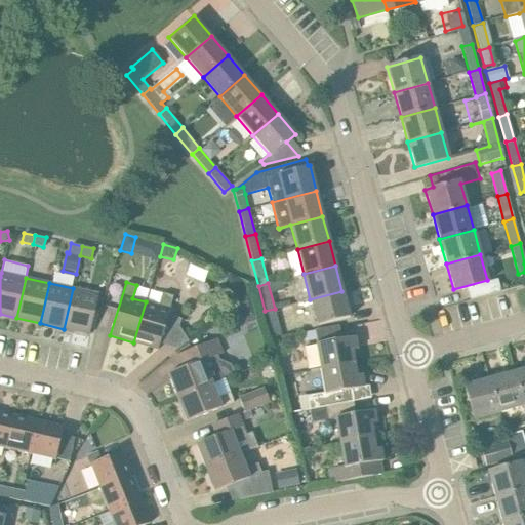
[(64,329),(89,334),(97,294),(73,288),(64,329)]
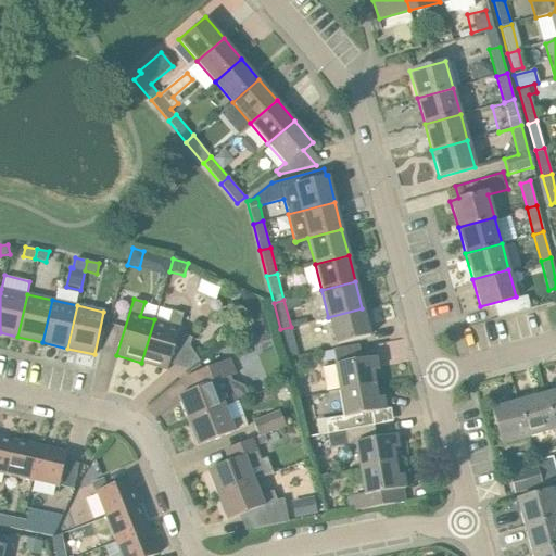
[(369,336),(362,308),(328,317),(336,344),(369,336)]
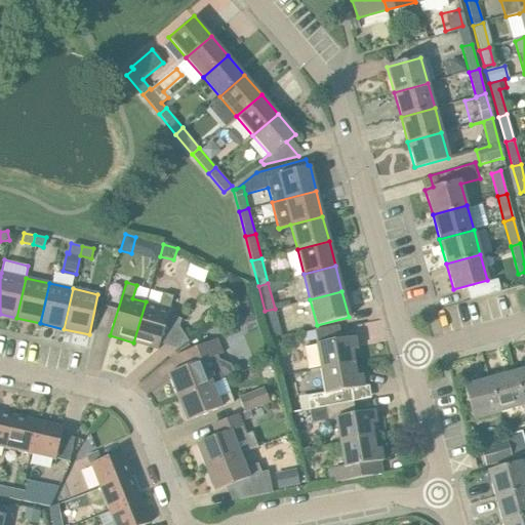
[(146,301),(133,342),(157,350),(169,309),(172,295),(163,293),(159,306),(146,301)]
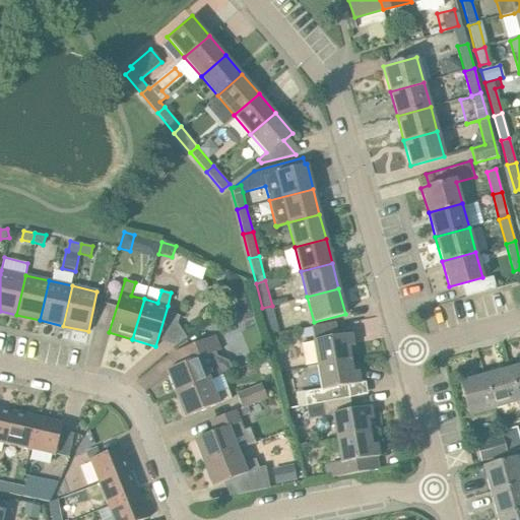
[(272,306),(262,308),(269,334),(278,331),(272,306)]
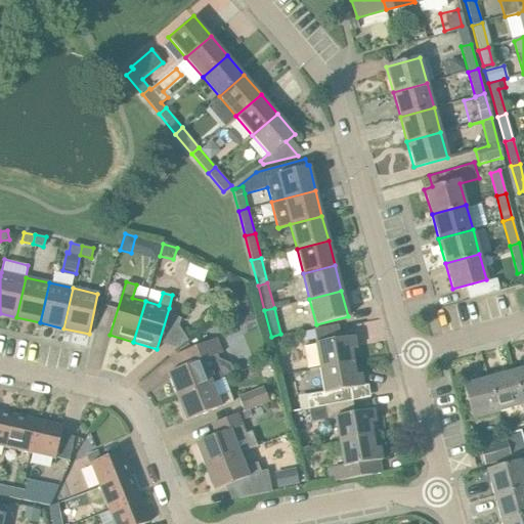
[(319,368),(352,362),(350,348),(355,347),(353,335),(340,337),(338,325),(314,330),(316,341),(314,342),(319,368)]
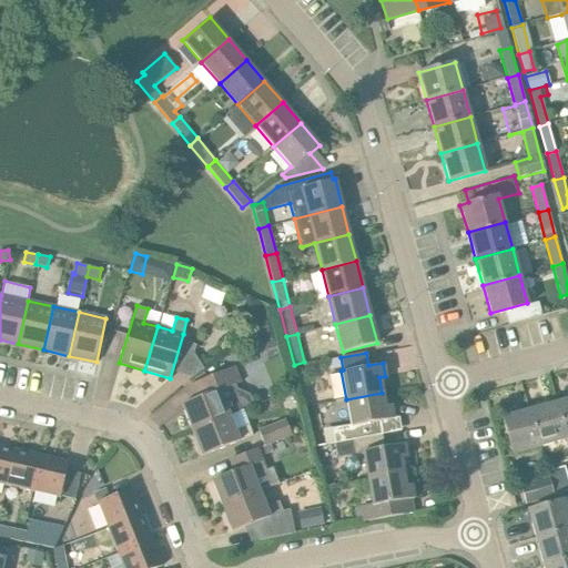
[(234,389),(233,386),(241,383),(235,367),(188,386),(193,399),(182,404),(192,432),(230,416),(229,416),(253,406),(249,395),(234,389)]
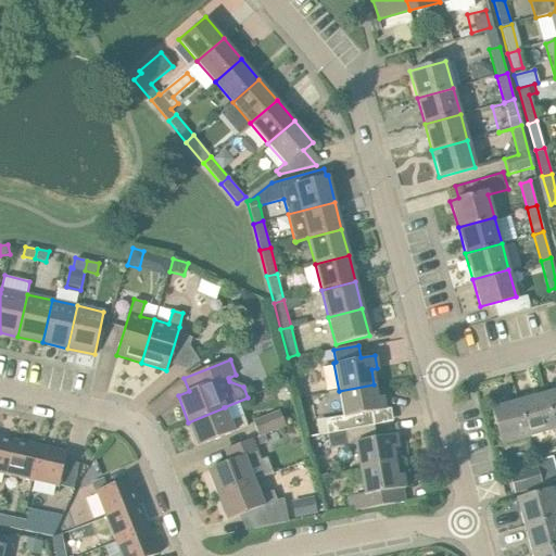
[(374,384),(339,391),(343,415),(324,418),(327,433),(345,430),(373,426),(370,412),(384,408),(382,395),(376,396),(374,384)]
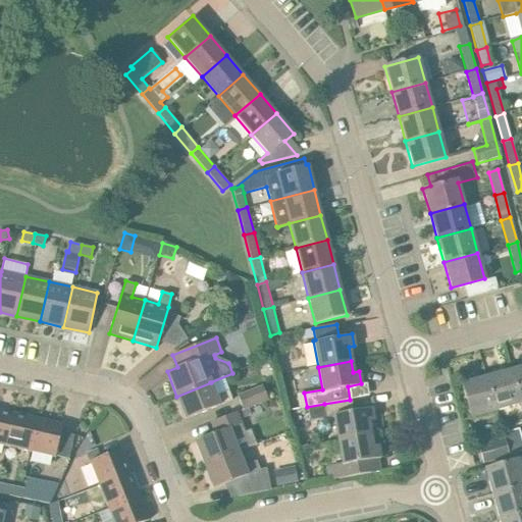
[(521,366),(510,369),(520,405),(521,404),(521,366)]
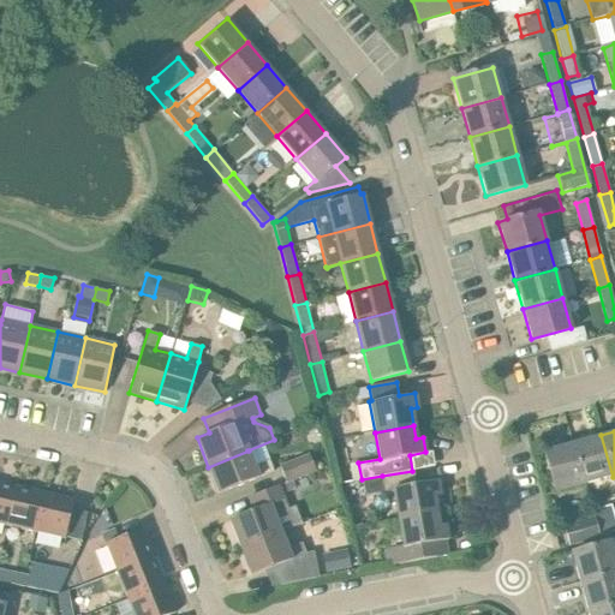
[(601,435),(572,443),(584,484),(613,477),(601,435)]
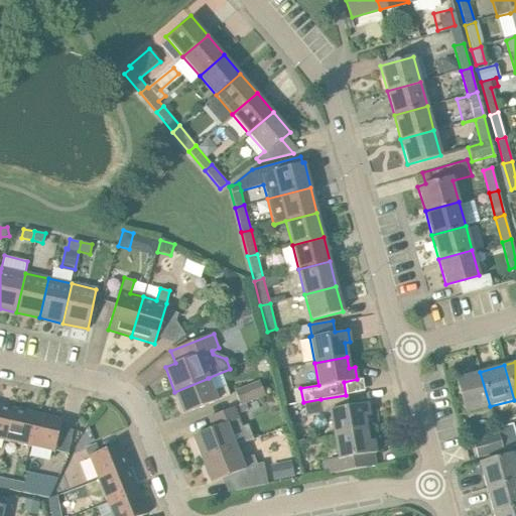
[(464,413),(490,406),(480,372),(455,379),(464,413)]
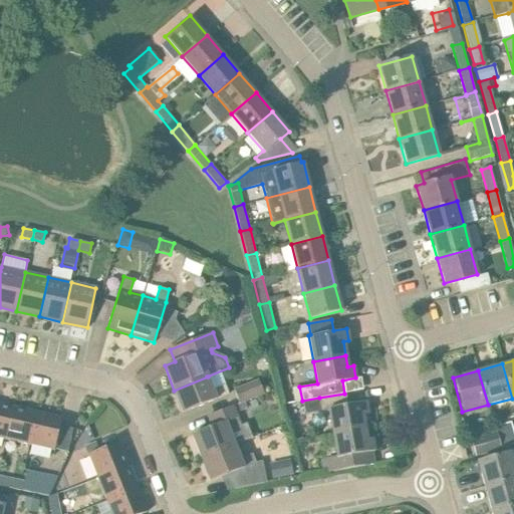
[(208,376),(174,391),(182,412),(228,394),(225,384),(212,390),(208,376)]
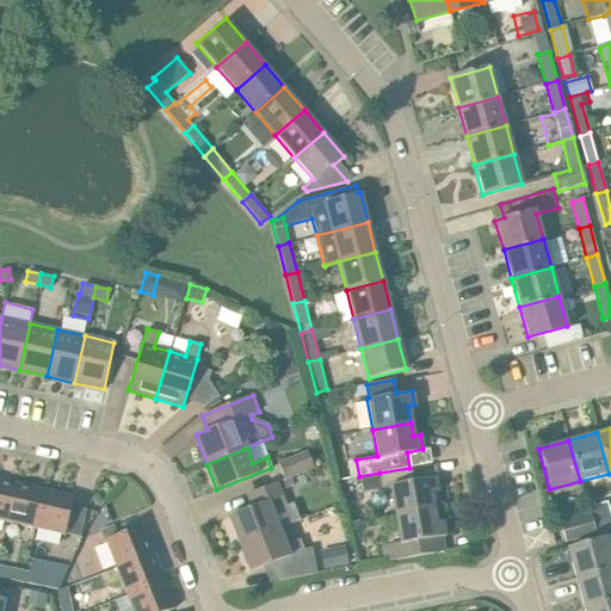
[(306,452),(277,464),(284,482),(313,470),(306,452)]
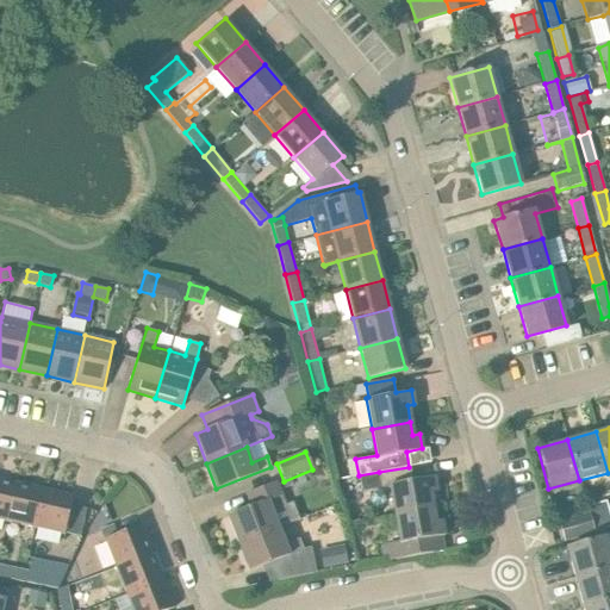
[(409,467),(379,472),(381,487),(388,485),(394,514),(434,506),(431,491),(437,490),(434,475),(411,480),(409,467)]
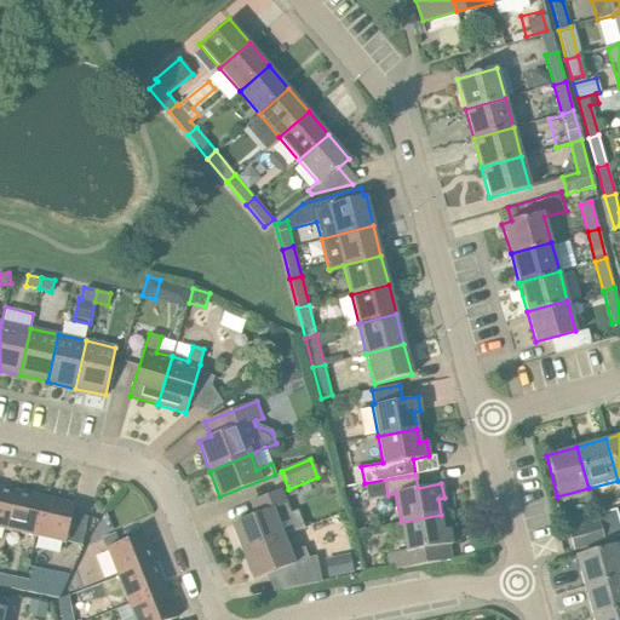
[(0,527),(6,528),(15,489),(0,486),(0,527)]
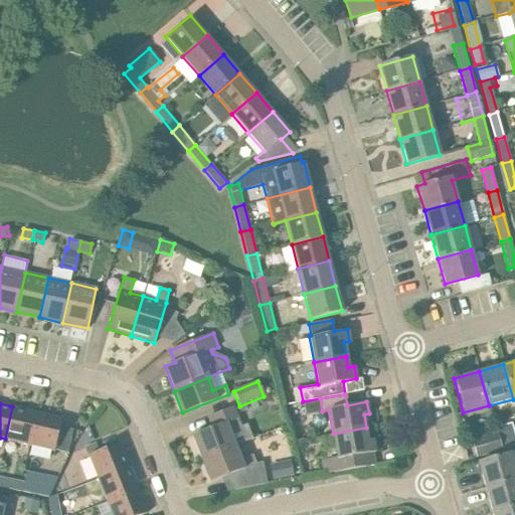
[(5,439),(29,445),(36,412),(12,406),(5,439)]
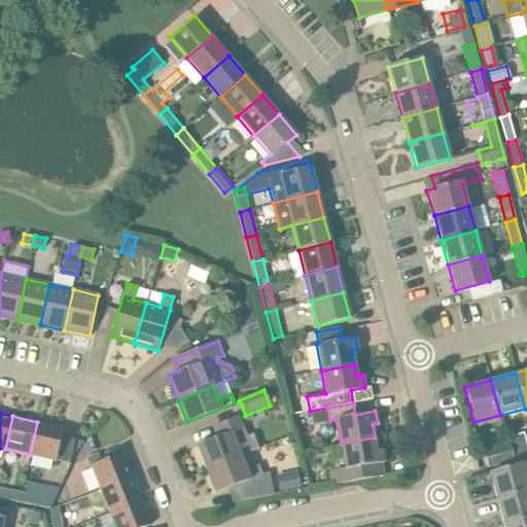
[(247,437),(243,427),(239,417),(213,427),(216,437),(196,445),(206,470),(240,457),(240,456),(258,449),(253,434),(247,437)]
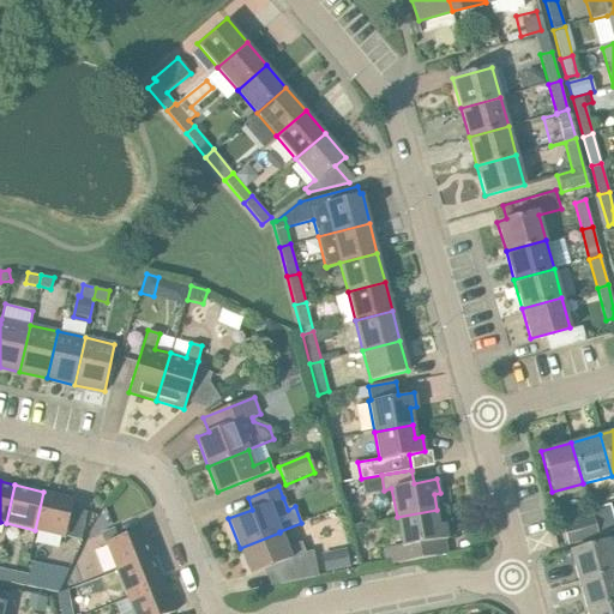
[(43,492),(35,530),(64,536),(73,498),(43,492)]
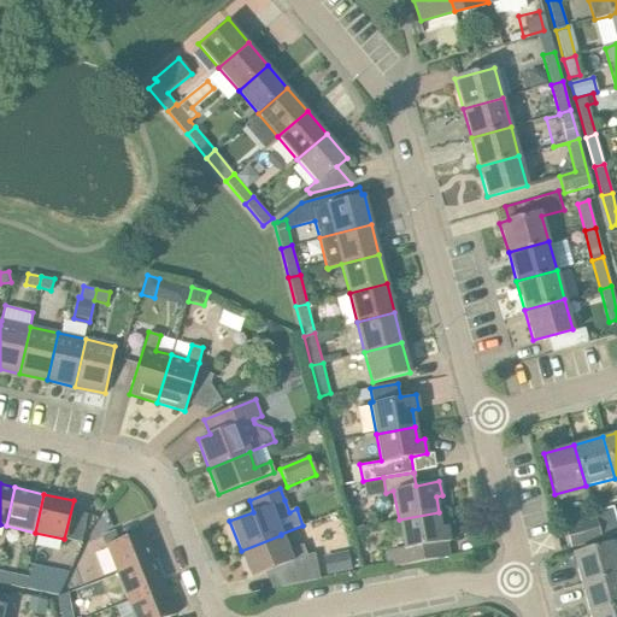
[(616,521),(613,507),(593,512),(595,521),(600,539),(616,534),(616,521)]
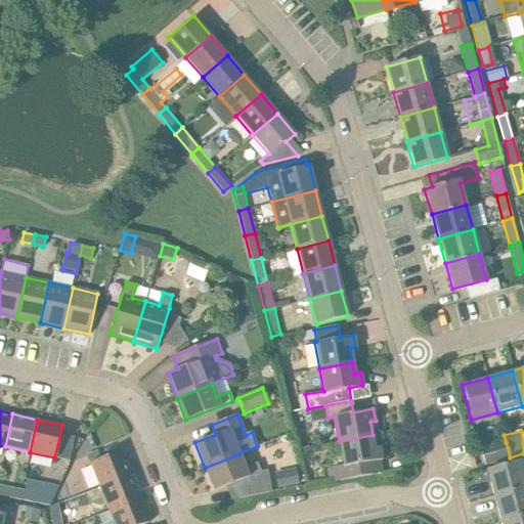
[(373,435),(339,441),(343,465),(333,467),(335,481),(372,475),(369,462),(382,460),(380,446),(375,447),(373,435)]
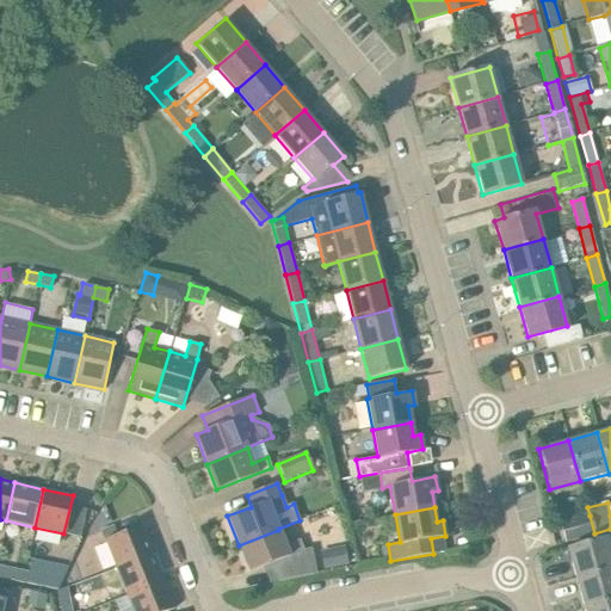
[(594,534),(590,516),(560,524),(565,542),(594,534)]
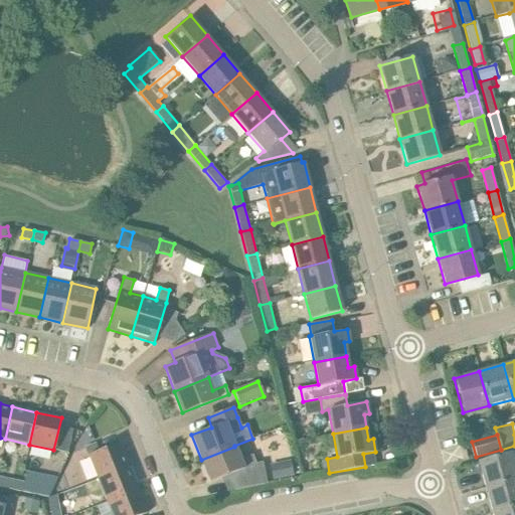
[(84,446),(97,478),(128,466),(119,442),(99,450),(96,442),(84,446)]
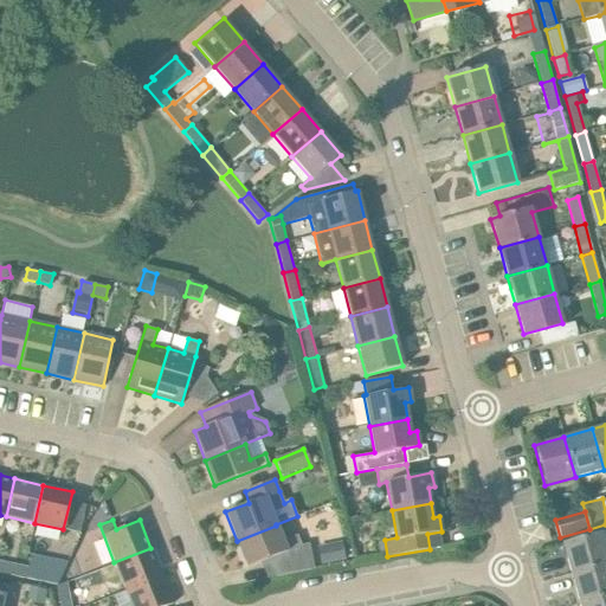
[(276,526),(237,541),(246,567),(270,558),(276,577),(314,568),(309,543),(301,545),(296,534),(282,540),(276,526)]
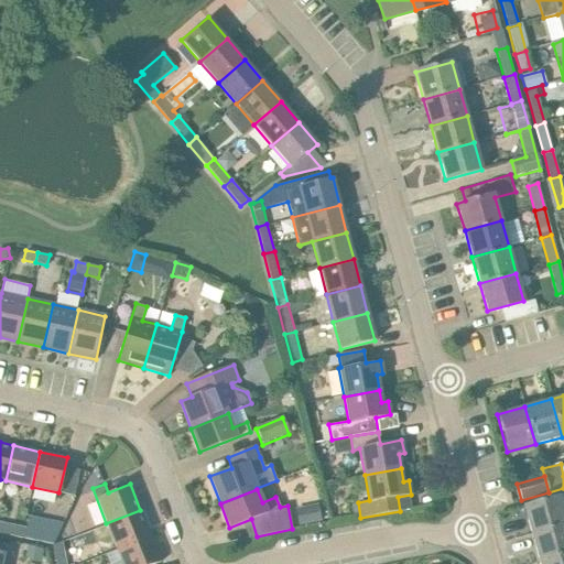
[(563,494),(522,507),(530,534),(563,523),(563,494)]
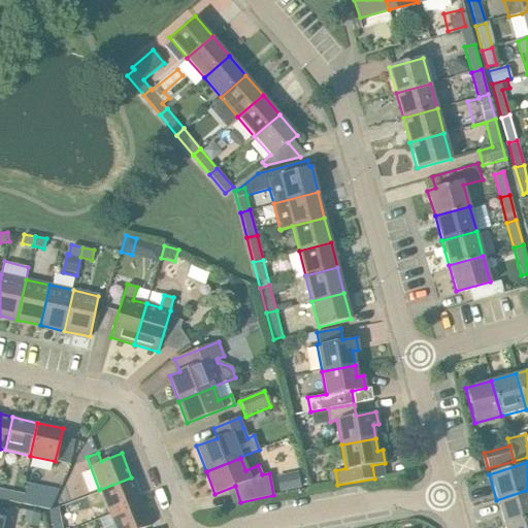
[(281,492),(302,488),(299,472),(277,476),(281,492)]
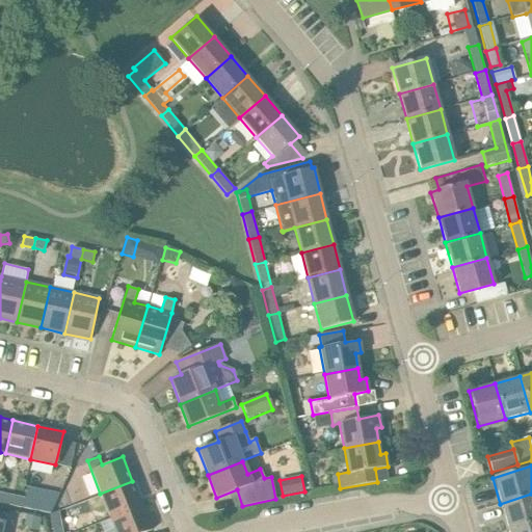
[(100,494),(109,516),(141,505),(132,481),(100,494)]
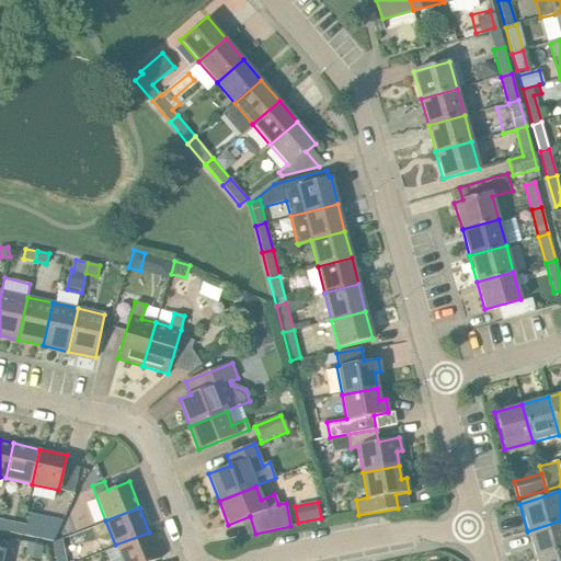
[(23,524),(20,535),(53,541),(61,521),(29,514),(26,525),(23,524)]
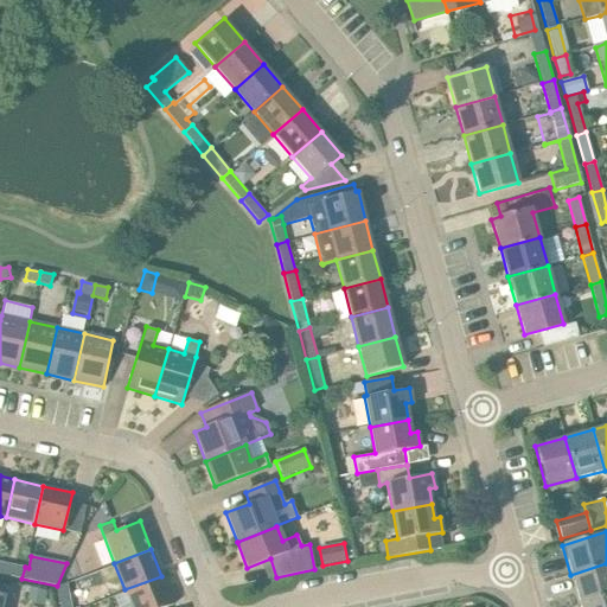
[(0,574),(21,579),(25,567),(0,561),(0,574)]
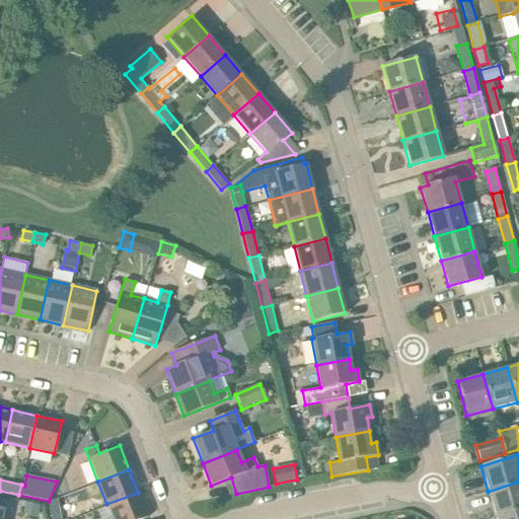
[(494,516),(518,509),(518,482),(488,492),(494,516)]
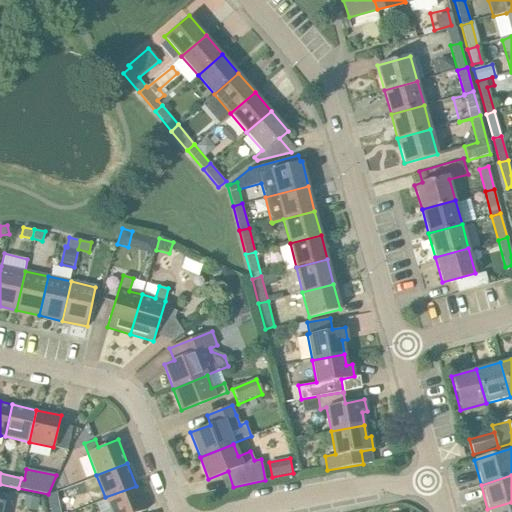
[(105,497),(95,502),(98,511),(137,511),(145,509),(136,486),(105,497)]
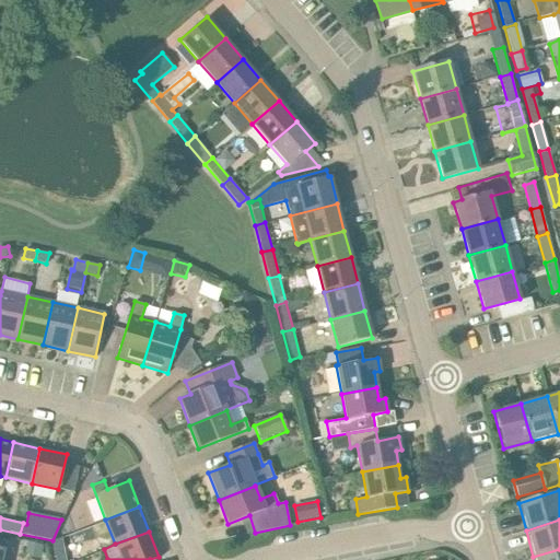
[(55,559),(65,559),(62,540),(51,543),(55,559)]
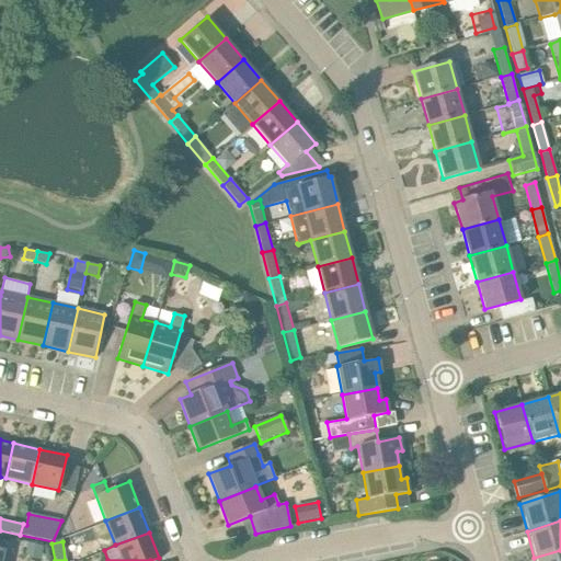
[(560,560),(560,550),(534,558),(535,560),(560,560)]
